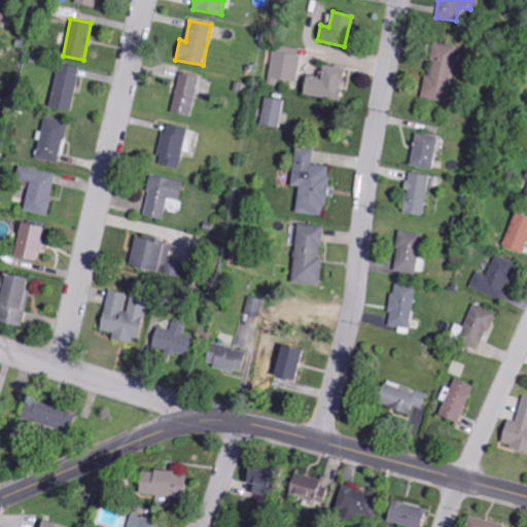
[(455,47),(433,43),(427,76),(424,75),(420,98),(445,103),(455,47)]
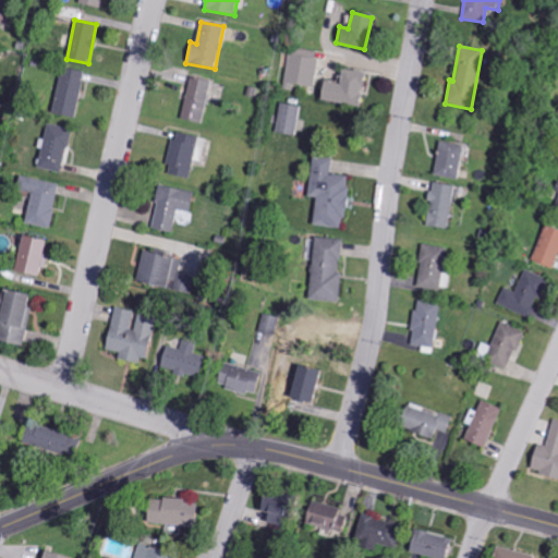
[(85,72),(61,68),(52,113),(75,118),(85,72)]
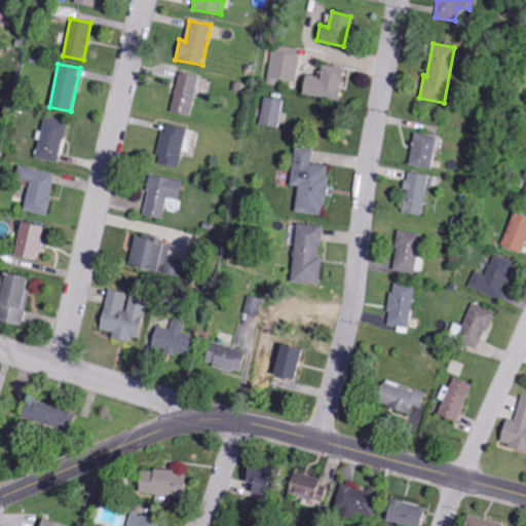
[(304,76),(300,92),(337,102),(345,70),(324,65),(320,80),(304,76)]
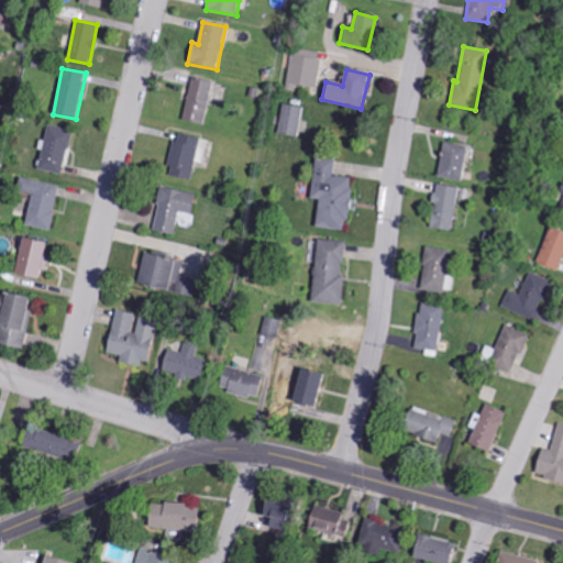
[(202,124),(212,83),(191,78),(181,120),(202,124)]
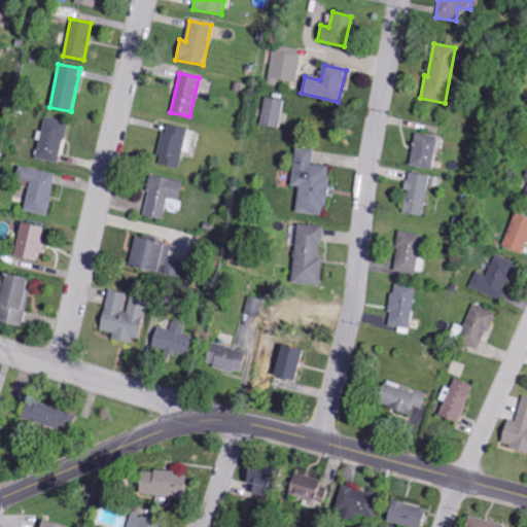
[(261,127),(282,129),(284,101),(264,99),(261,127)]
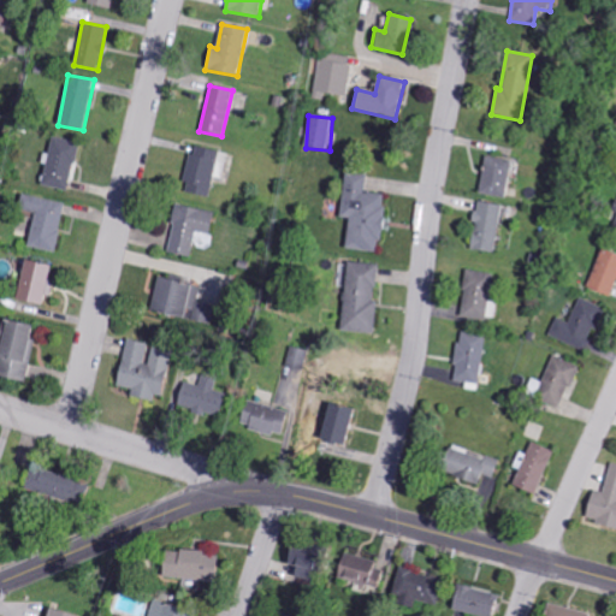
[(43,185),(70,190),(80,142),(53,137),(43,185)]
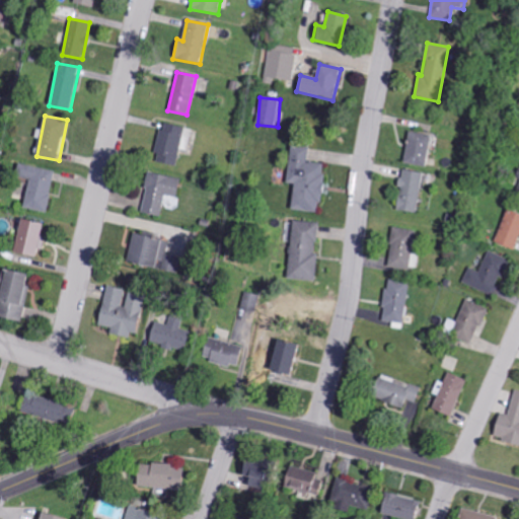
[(159,131),(153,162),(176,166),(182,127),(164,124),(163,132),(159,131)]
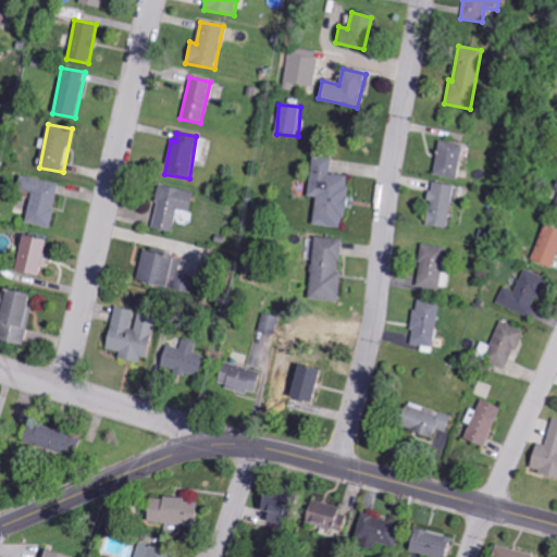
[(455,180),(461,146),(437,141),(432,175),(455,180)]
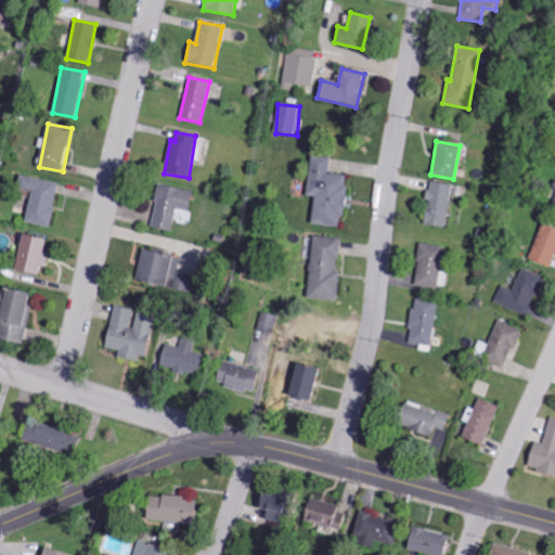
[(306,196),(313,197),(310,224),(339,229),(346,176),(327,173),(330,157),(310,155),(306,196)]
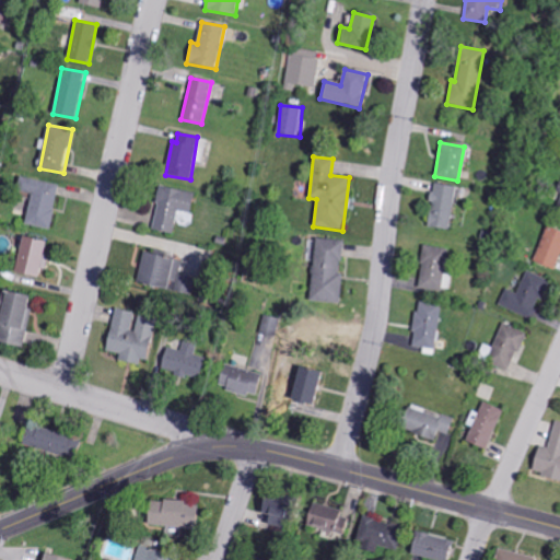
[(59,185),(20,176),(16,190),(32,195),(24,224),(48,230),(59,185)]
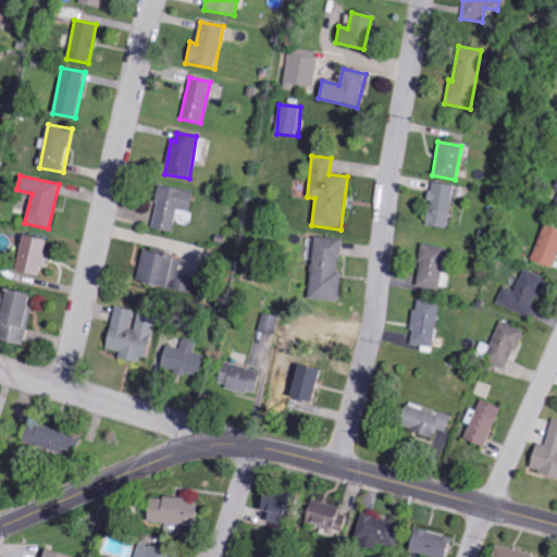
[(424,225),(446,229),(454,187),(432,183),(424,225)]
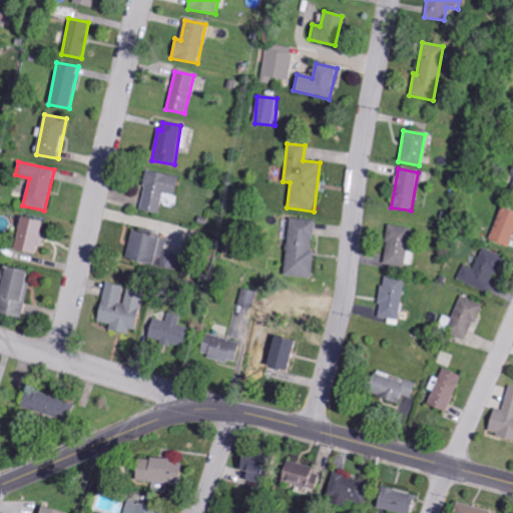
[(138,210),(157,214),(162,193),(173,195),(177,176),(146,170),(138,210)]
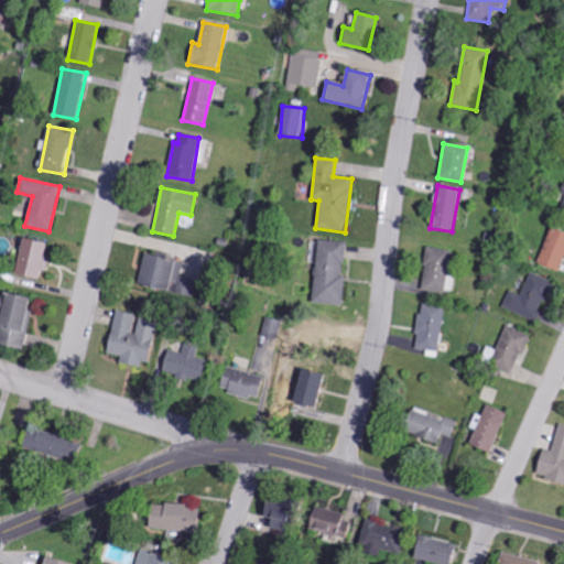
[(538,264),(559,271),(563,259),(563,260),(563,258),(563,234),(550,229),(538,264)]
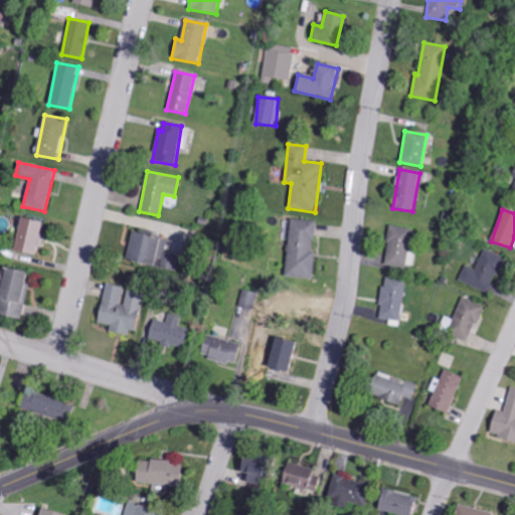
[(32,255),(35,246),(40,247),(43,234),(39,233),(41,222),(19,217),(11,250),(32,255)]
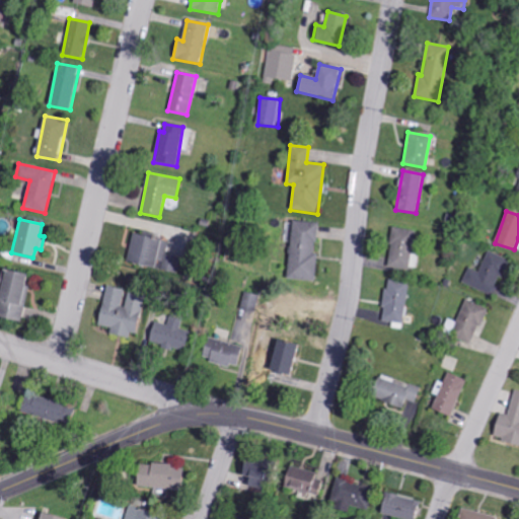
[(312,281),(317,223),(292,221),(286,278),(312,281)]
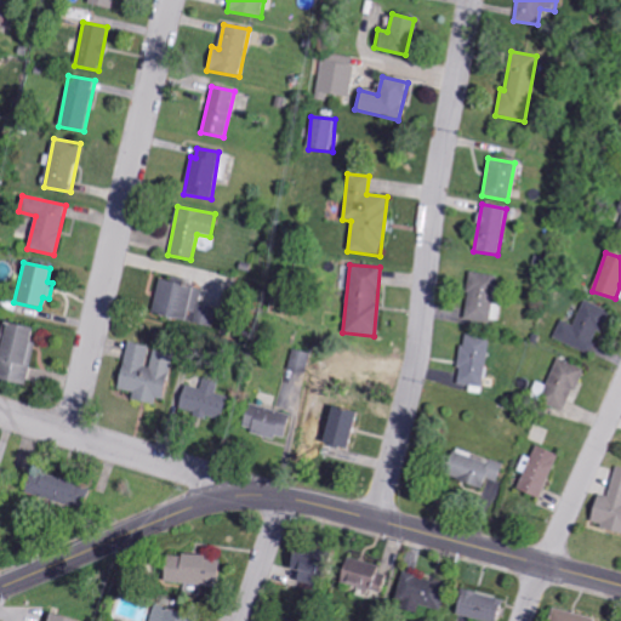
[(490,323),(496,275),(468,272),(463,320),(490,323)]
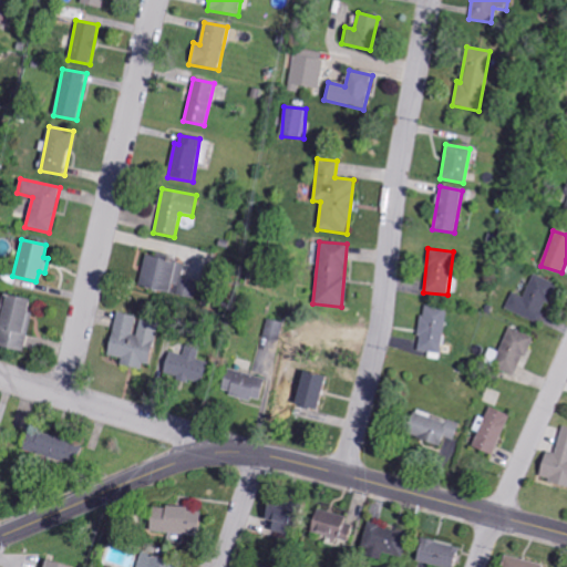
[(184,264),(143,256),(137,288),(186,297),(189,280),(182,279),(184,264)]
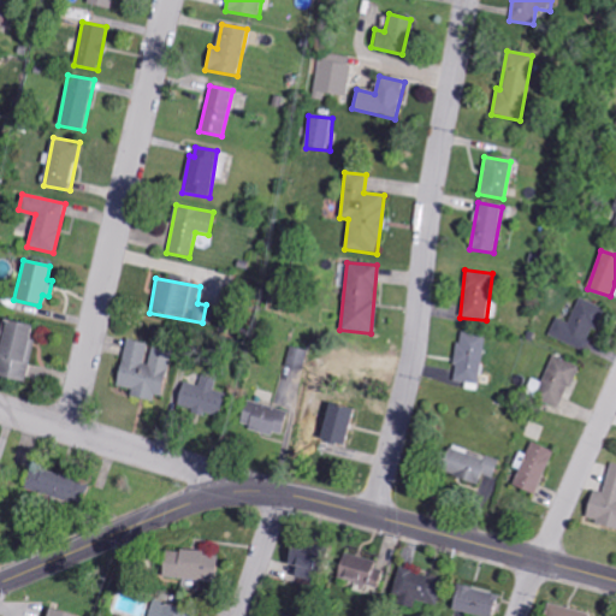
[(549,336),(585,350),(603,308),(579,298),(568,324),(556,318),(549,336)]
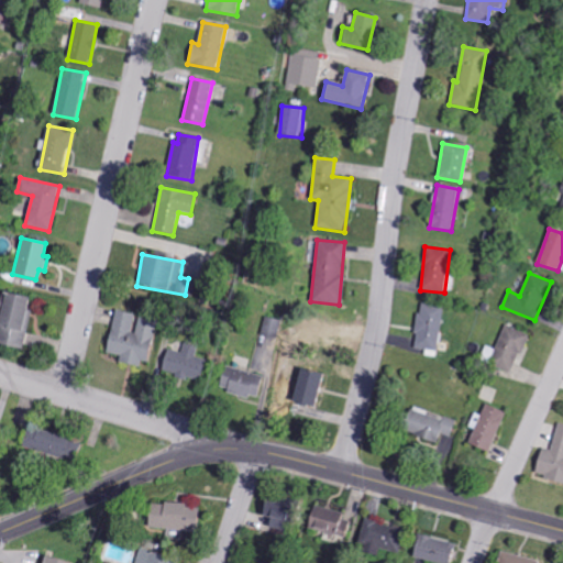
[(0,304),(0,345),(24,350),(31,311),(24,310),(26,298),(2,294),(0,304)]
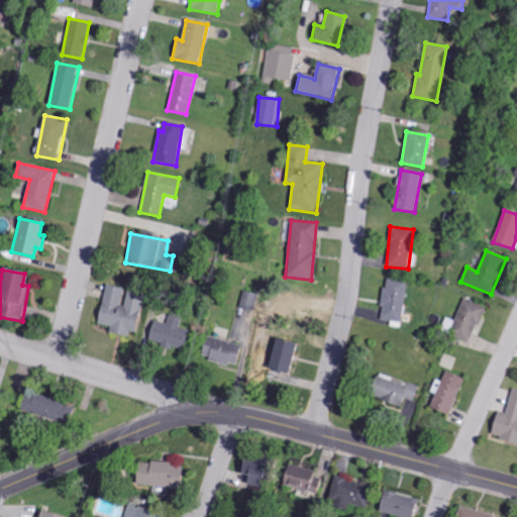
[(380,320),(401,322),(406,282),(385,280),(380,320)]
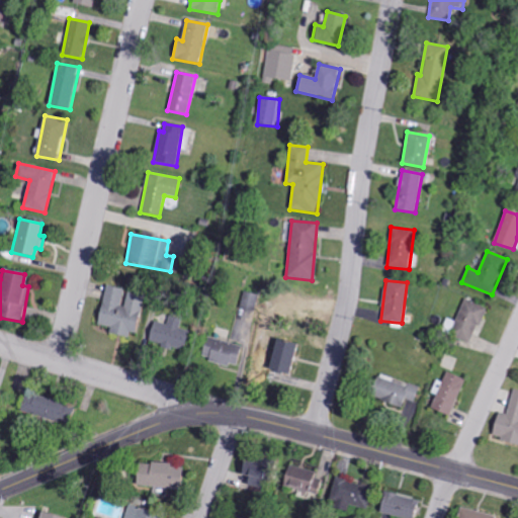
[(125,289),(104,286),(98,325),(110,327),(109,333),(136,337),(142,295),(124,293),(125,289)]
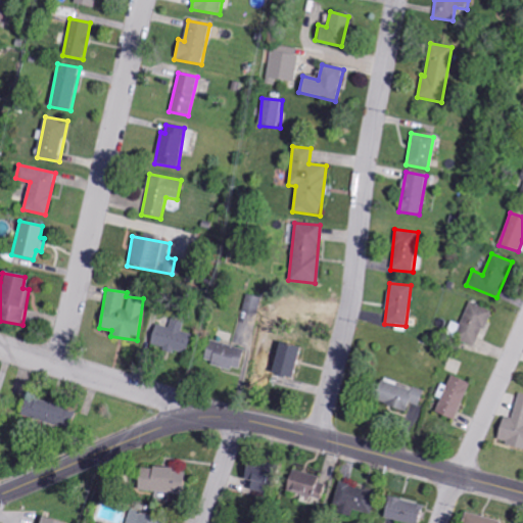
[(242,313),(256,317),(262,298),(246,294),(242,313)]
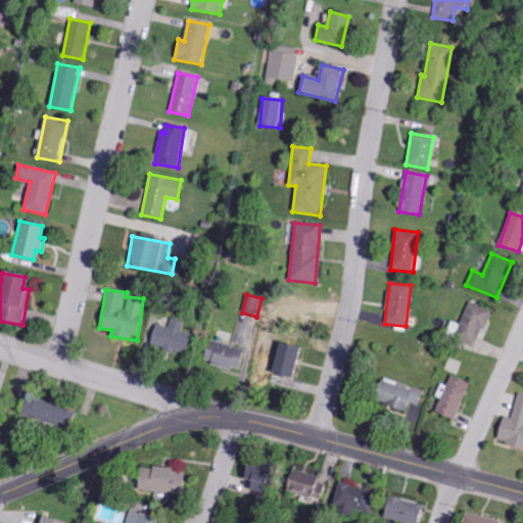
[(490,311),(470,301),(454,337),(474,346),(490,311)]
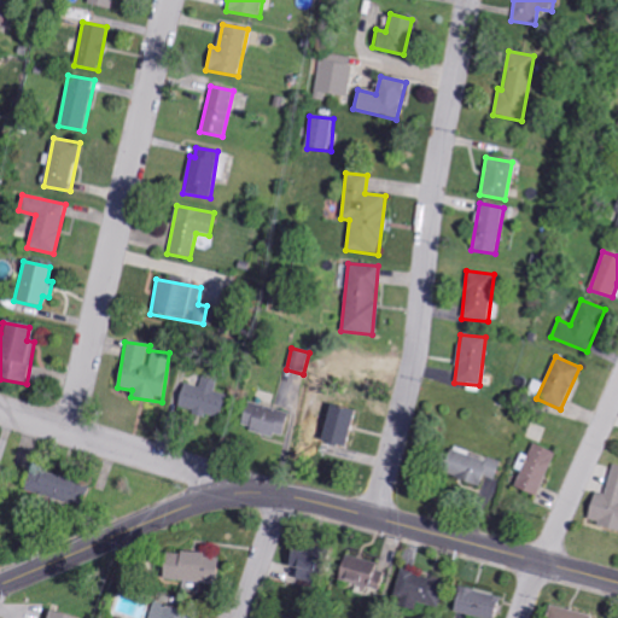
[(219,418),(225,395),(214,391),(217,380),(202,377),(199,386),(182,383),(176,408),(219,418)]
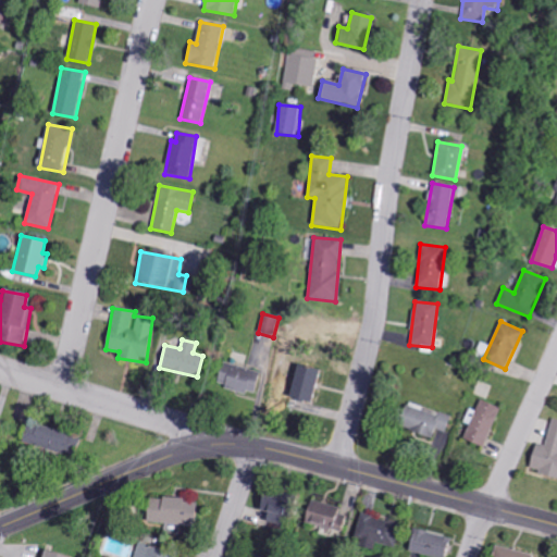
[(257,371),(221,363),(215,385),(251,394),(257,371)]
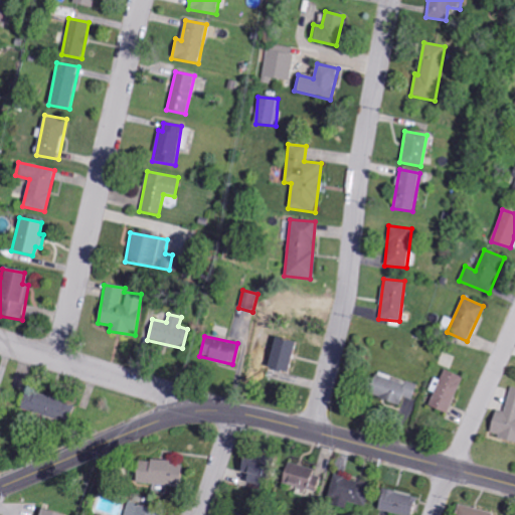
[(265,368),(285,374),(293,343),(273,338),(265,368)]
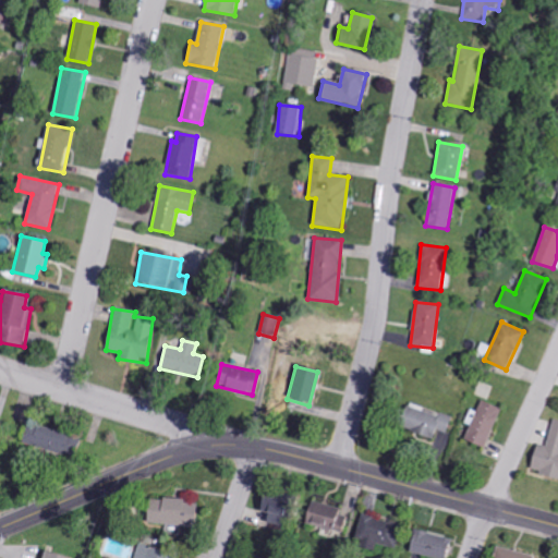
[(451,417),(404,402),(397,427),(432,439),(435,429),(446,433),(451,417)]
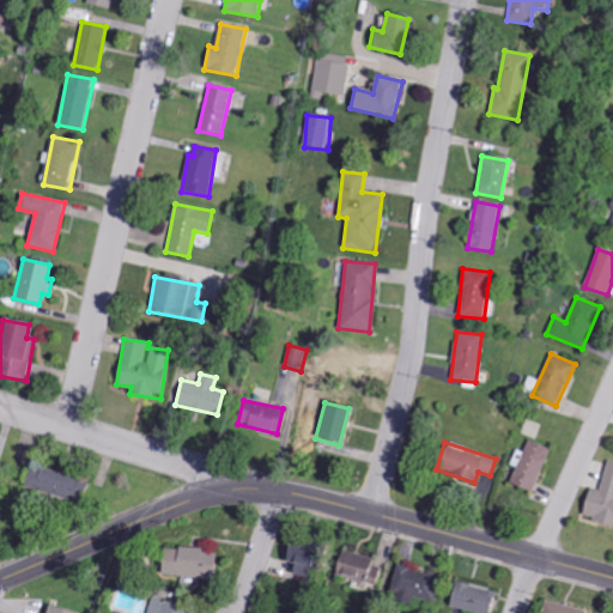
[(612,462),(607,461),(599,491),(588,487),(581,516),(612,525),(612,462)]
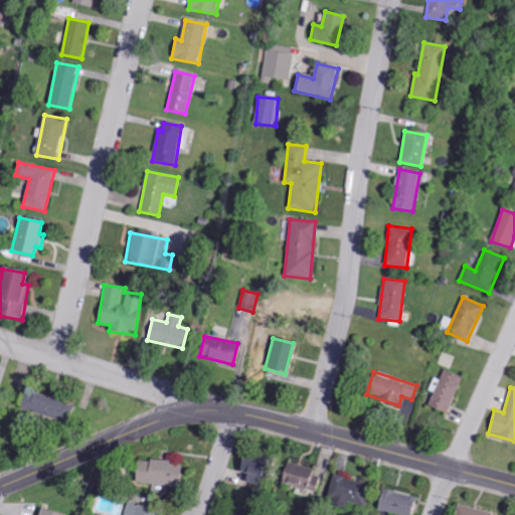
[(69,406),(24,389),(17,407),(63,424),(69,406)]
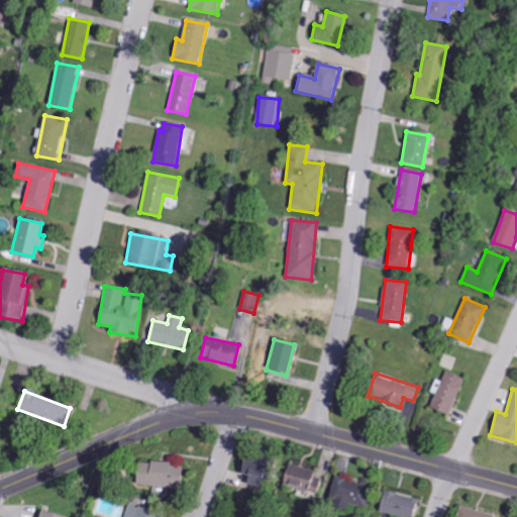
[(134,483),(179,488),(181,463),(137,459),(134,483)]
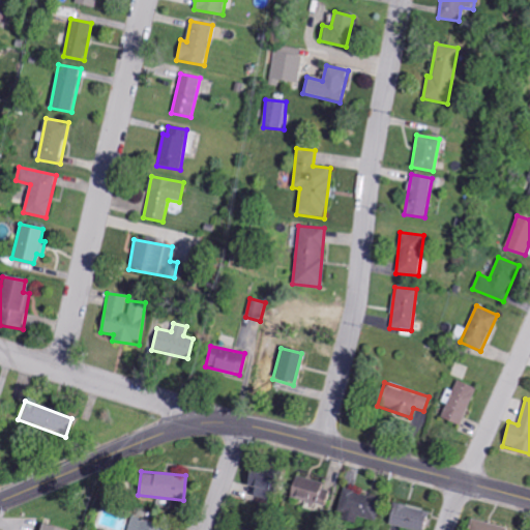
[(321,481),(291,477),(288,499),(327,504),(329,491),(320,489),(321,481)]
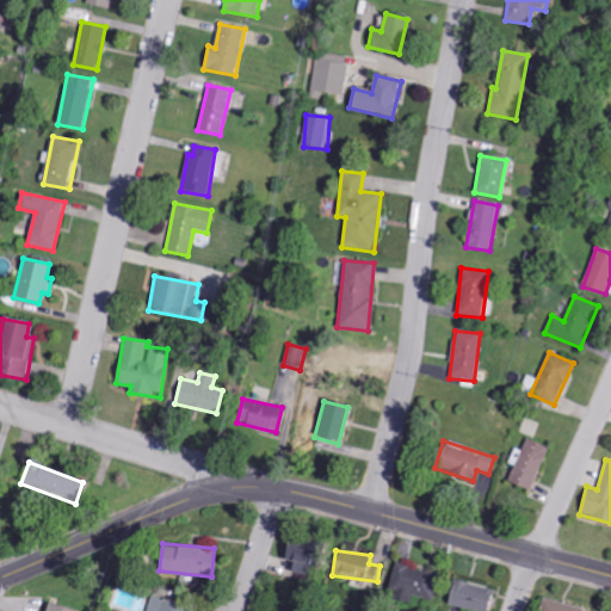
[(303,575),(307,555),(291,553),(288,573),(303,575)]
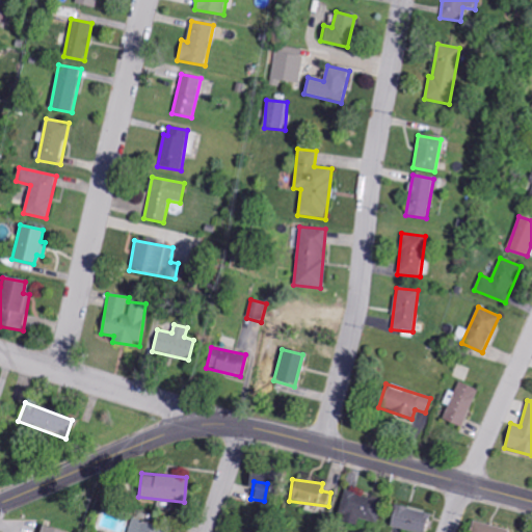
[(355,526),(356,519),(376,523),(381,500),(345,493),(339,523),(355,526)]
